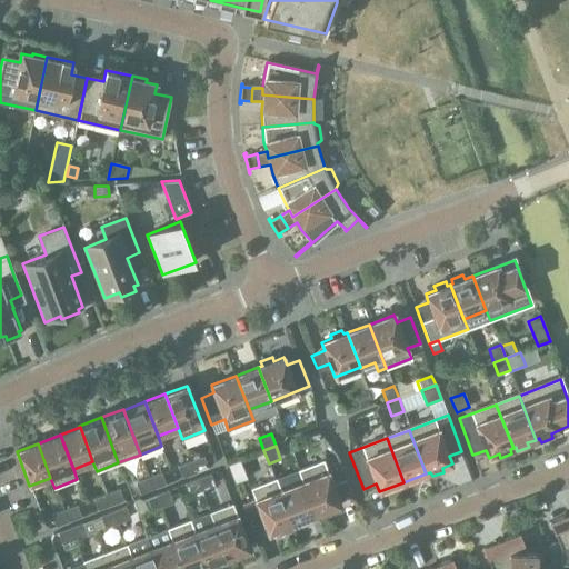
[(203,457),(191,461),(196,473),(208,468),(203,457)]
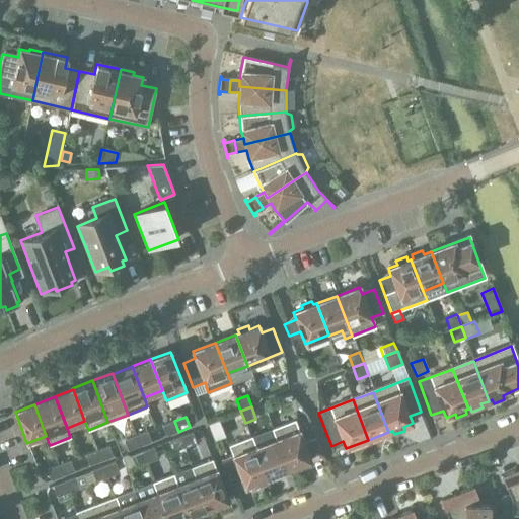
[(219,420),(207,424),(214,441),(225,437),(219,420)]
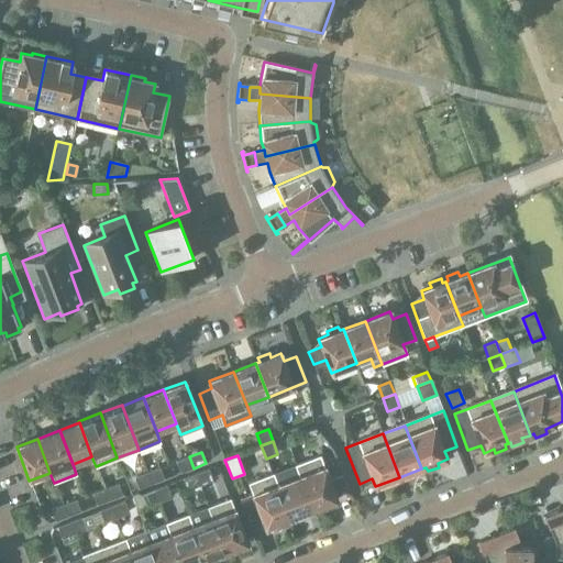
[(194,468),(189,456),(176,462),(180,473),(194,468)]
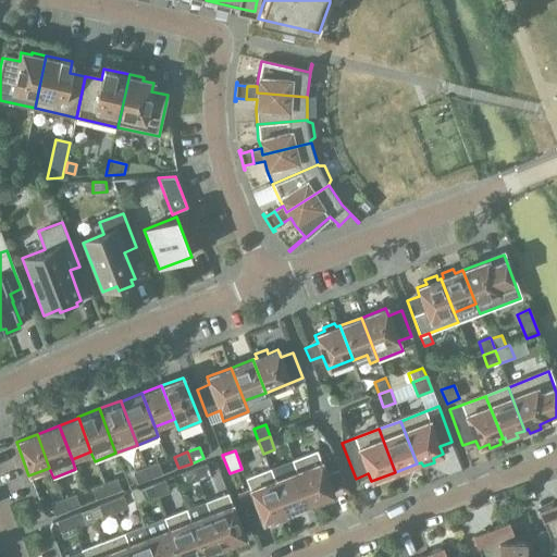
[(293,461),(296,471),(309,505),(334,495),(331,487),(343,483),(338,470),(325,475),(317,453),(293,461)]
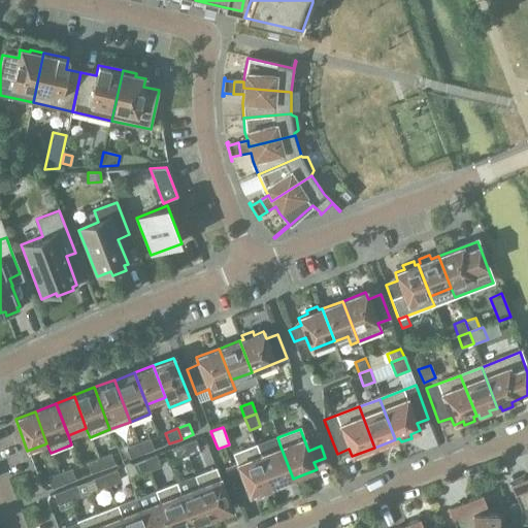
[(277,437),(257,446),(260,455),(272,487),(293,479),(281,447),(277,437)]
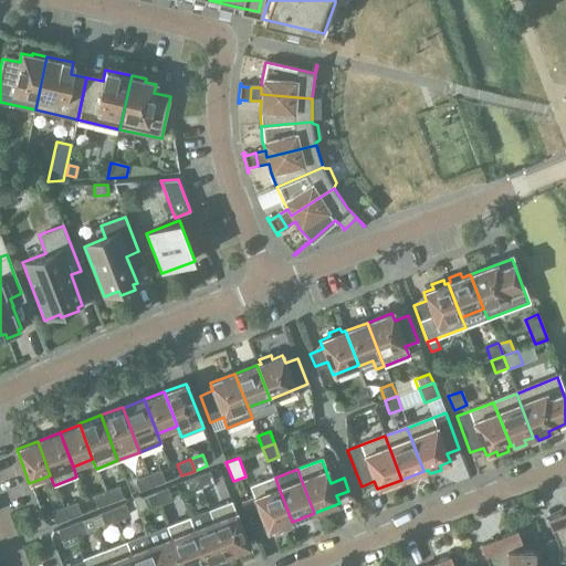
[(160,471),(148,475),(153,486),(165,482),(160,471)]
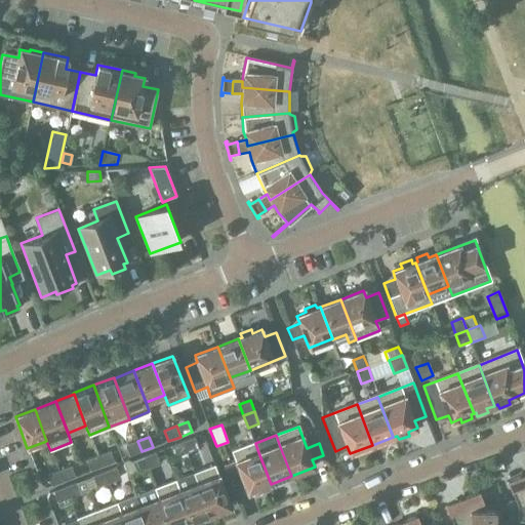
[(194,438),(183,442),(187,452),(198,448),(194,438)]
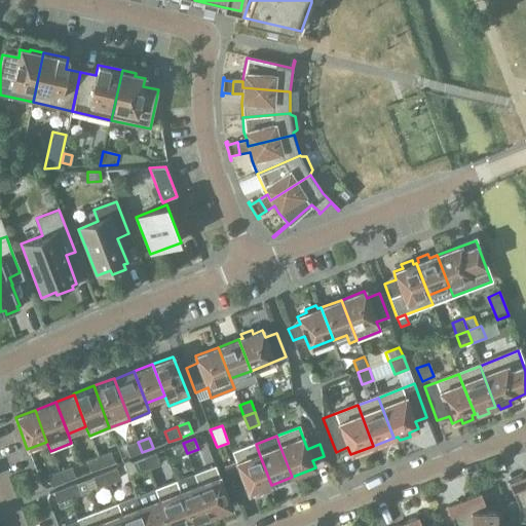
[(142,452),(138,442),(125,446),(129,457),(142,452)]
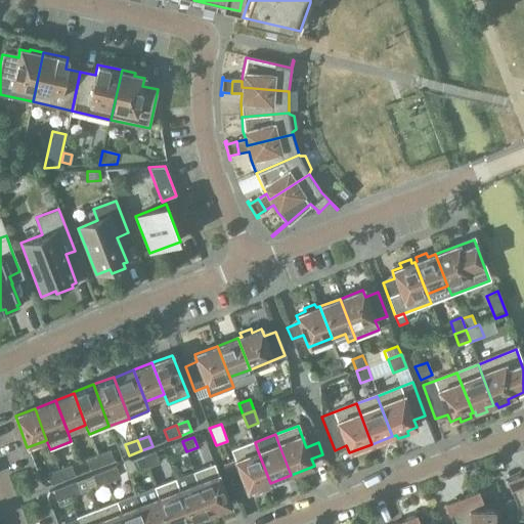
[(186,451),(182,441),(171,445),(175,456),(186,451)]
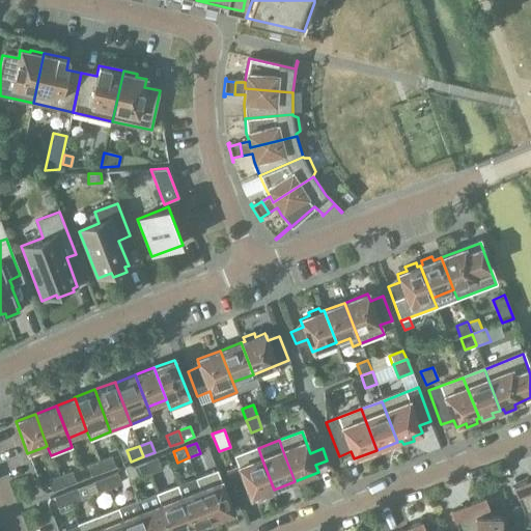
[(274,490),(261,457),(258,448),(234,457),(239,467),(226,471),(235,496),(248,491),(250,498),(259,495),(261,499),(272,495),(271,491),(274,490)]
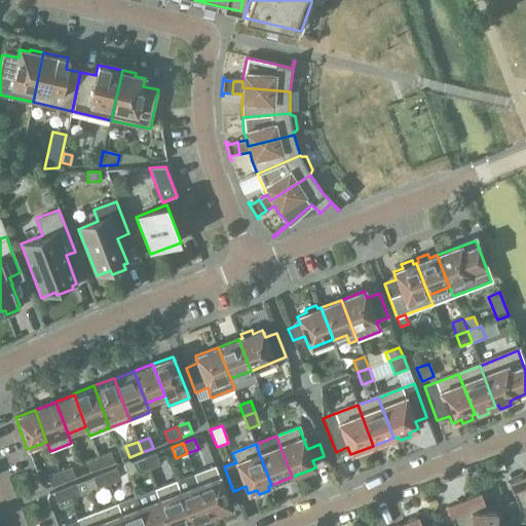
[(110,452),(99,457),(103,467),(114,463),(110,452)]
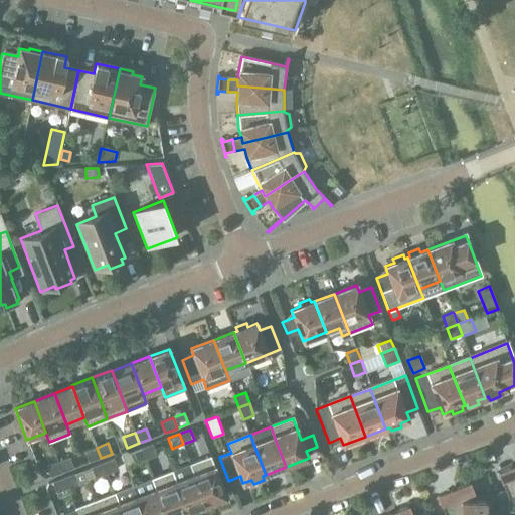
[(152,444),(141,449),(145,459),(156,455),(152,444)]
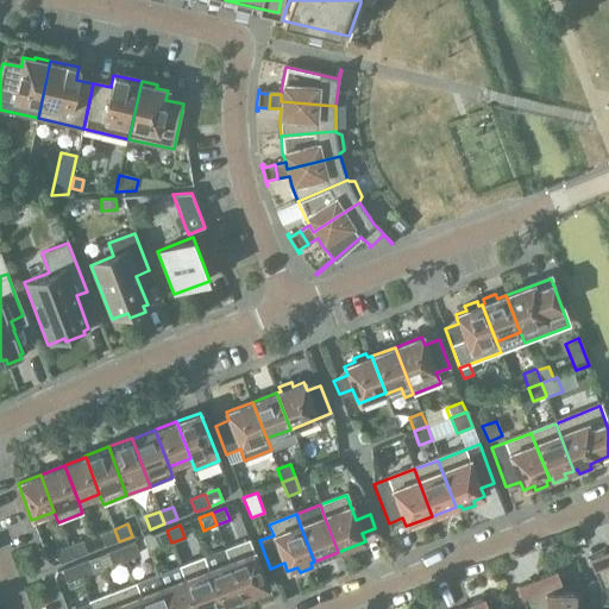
[(119,541),(114,529),(100,534),(105,546),(119,541)]
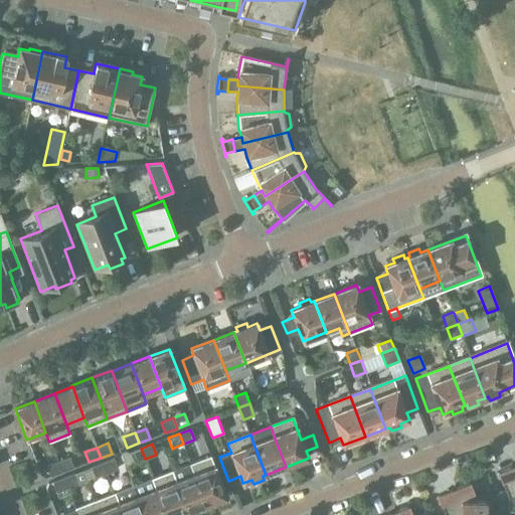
[(145,459),(141,449),(130,453),(134,464),(145,459)]
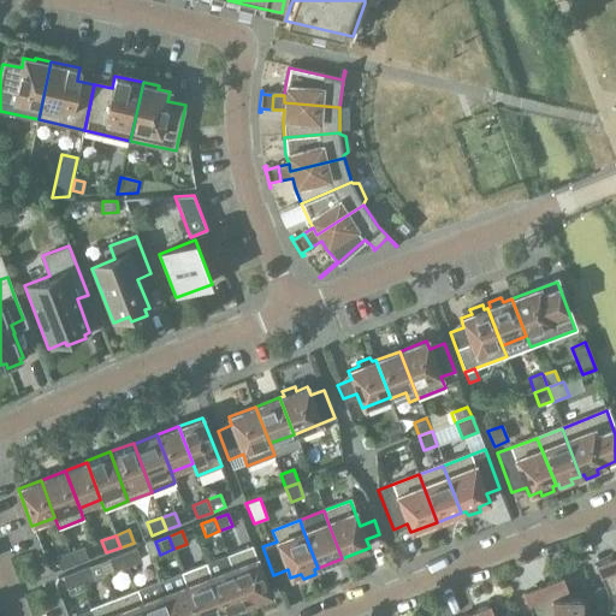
[(83,548),(70,552),(75,566),(88,560),(83,548)]
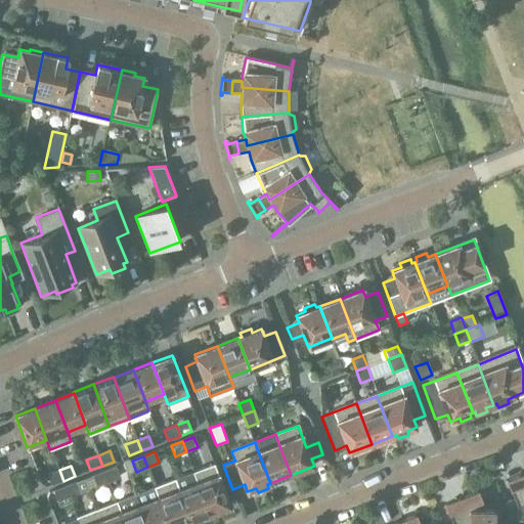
[(193,474),(198,483),(210,514),(230,506),(215,466),(193,474)]
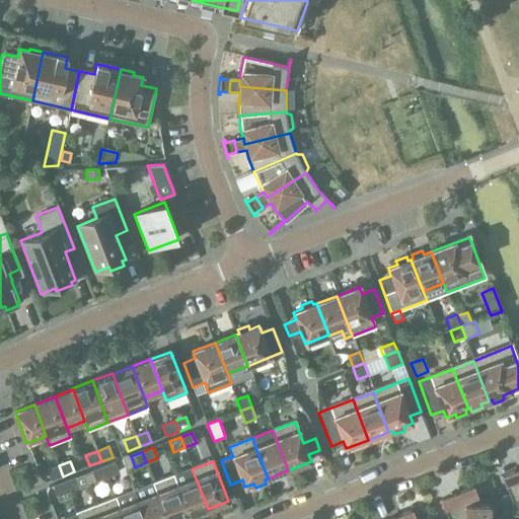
[(115,462),(103,466),(107,477),(119,472),(115,462)]
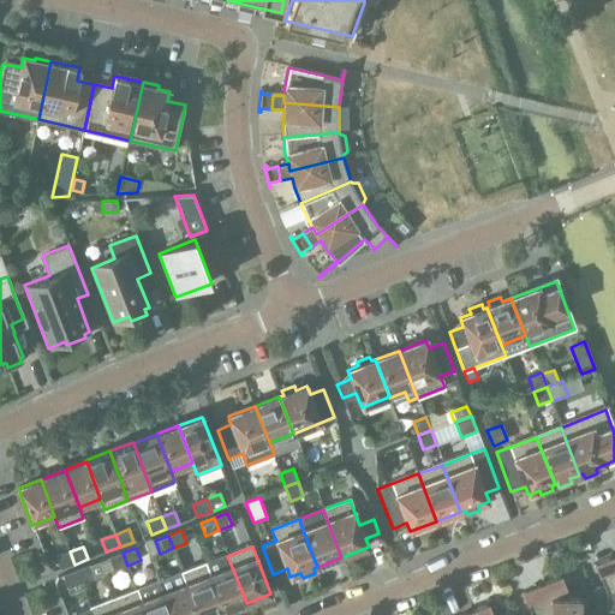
[(75,565),(70,551),(55,557),(60,569),(75,565)]
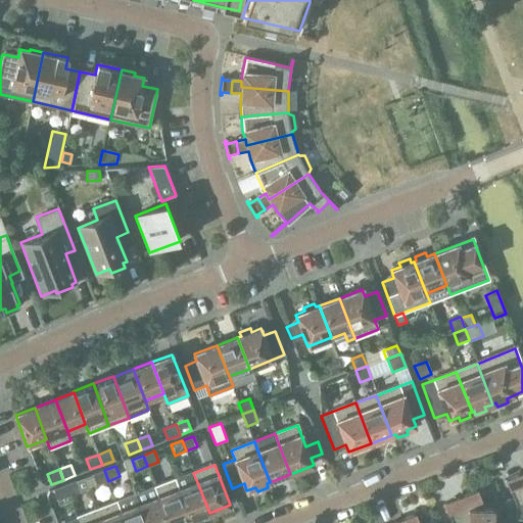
[(108,481),(104,470),(92,475),(96,485),(108,481)]
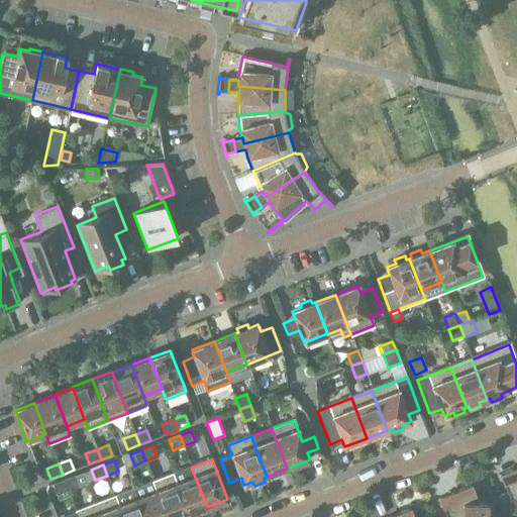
[(191,468),(174,474),(177,483),(189,514),(207,507),(195,477),(191,468)]
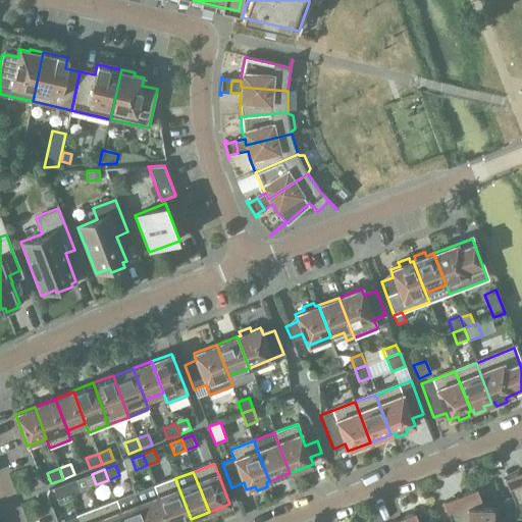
[(513,498),(503,502),(509,518),(515,518),(521,518),(521,472),(506,479),(513,498)]
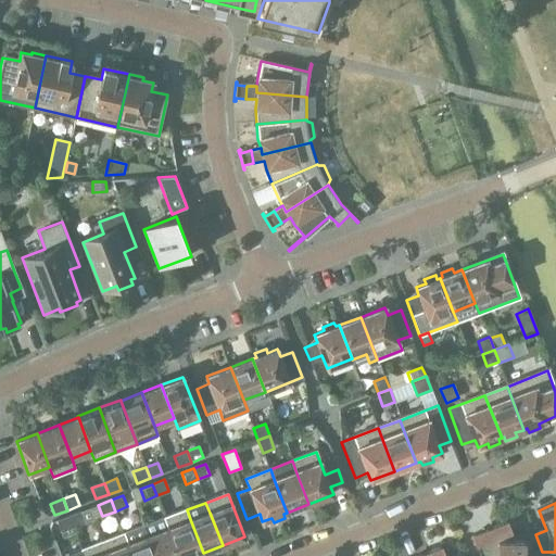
[(164,518),(168,528),(178,555),(194,555),(203,553),(190,519),(187,509),(164,518)]
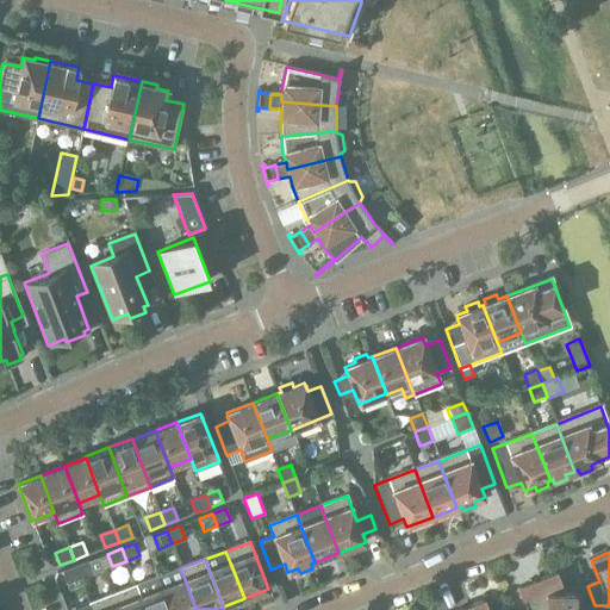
[(89,561),(76,566),(81,579),(94,573),(89,561)]
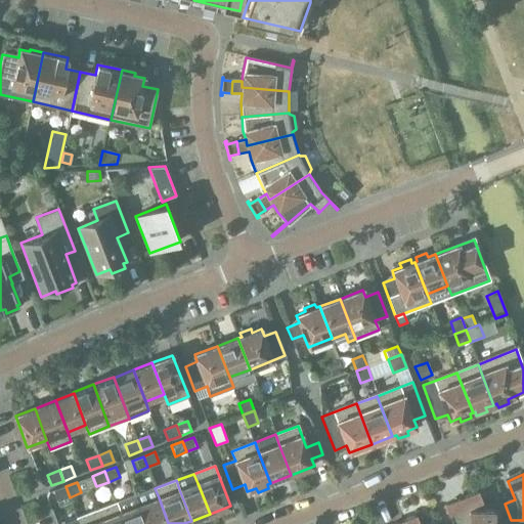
[(70,497),(66,486),(53,490),(57,501),(70,497)]
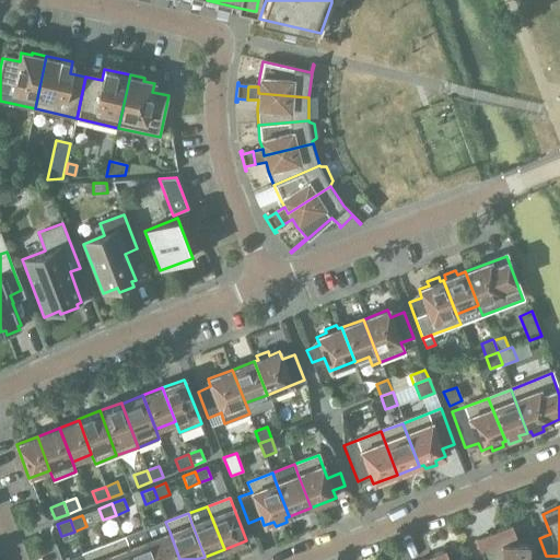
[(165,522),(146,529),(149,539),(156,559),(179,559),(170,532),(165,522)]
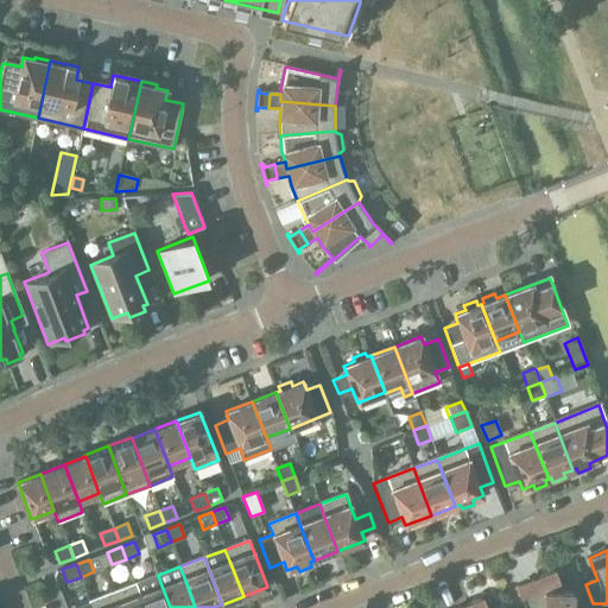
[(525,607),(572,607),(574,591),(563,591),(555,571),(517,586),(525,607)]
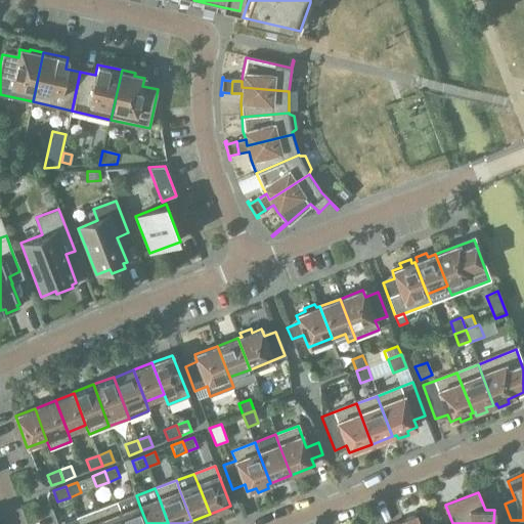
[(117,503),(97,511),(101,523),(125,523),(121,512),(117,503)]
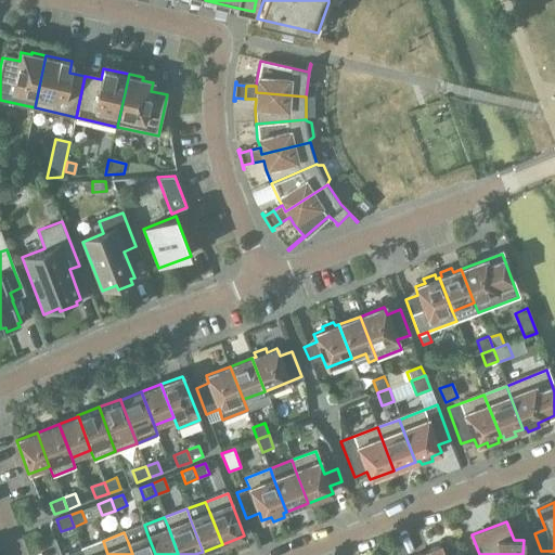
[(155,554),(147,534),(128,542),(132,554),(155,554)]
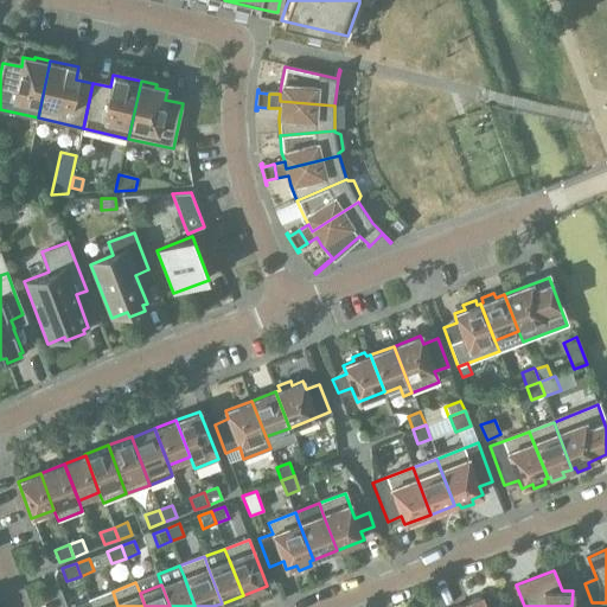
[(89,601),(91,606),(117,606),(113,592),(89,601)]
